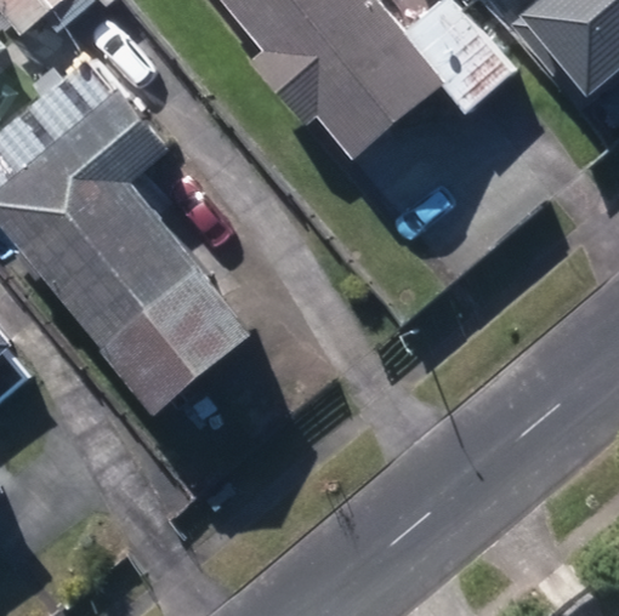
[(0,4),(23,33),(62,0),(0,0),(0,4)]
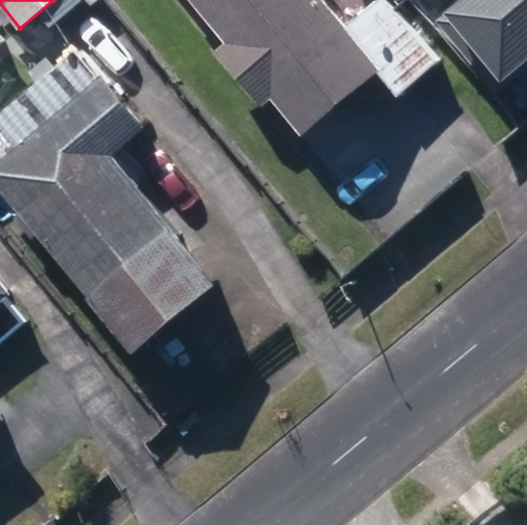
[(273,97),(301,133),(376,71),(396,96),(435,63),(384,0),(378,0),(345,27),(322,0),(187,0),(224,47),(218,51),(262,105),(273,97)]
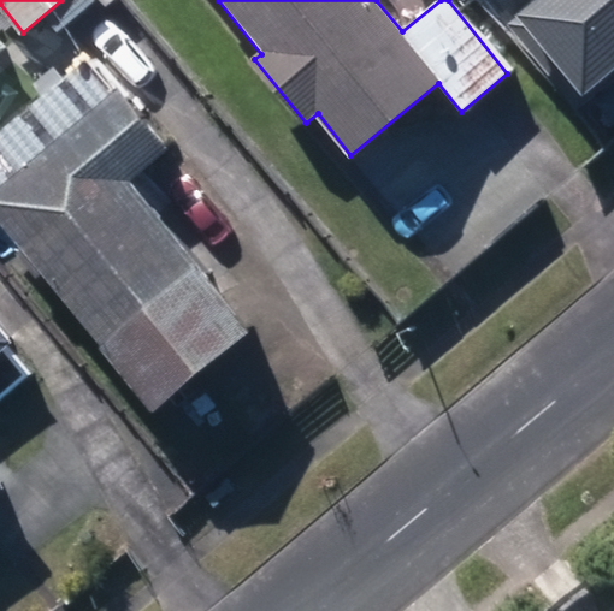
[(529,0),(506,21),(548,70),(555,64),(579,92),(613,61),(613,0),(529,0)]
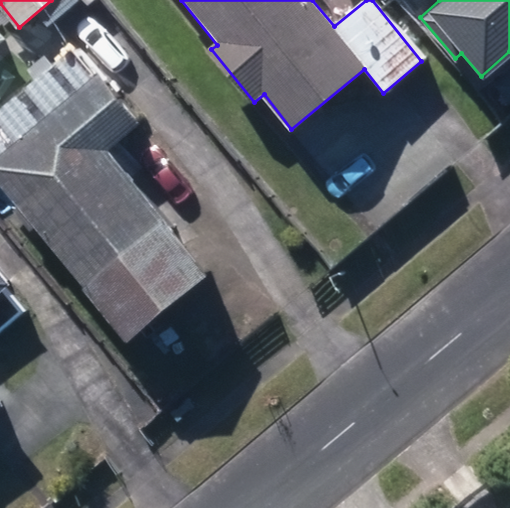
[(0,180),(133,337),(210,272),(107,151),(140,123),(100,76),(95,80),(72,53),(0,112),(0,180)]
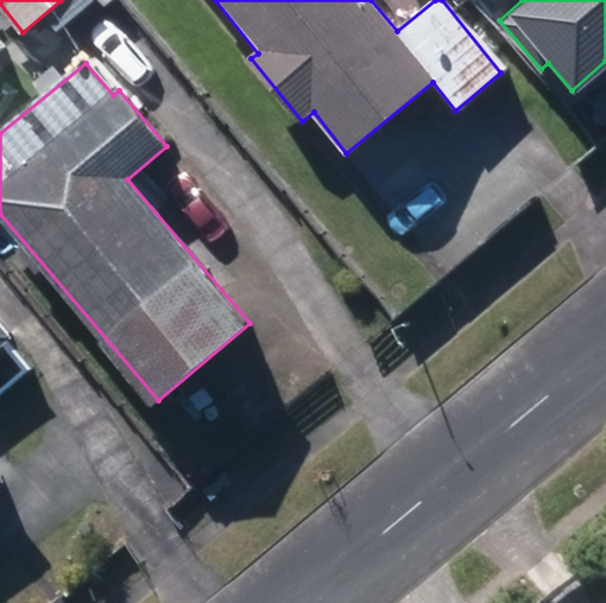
[(0,348),(14,337),(0,319),(0,348)]
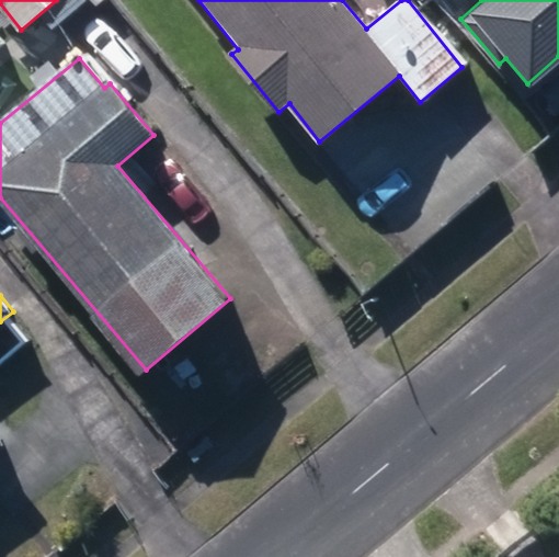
All buildings are outlined.
